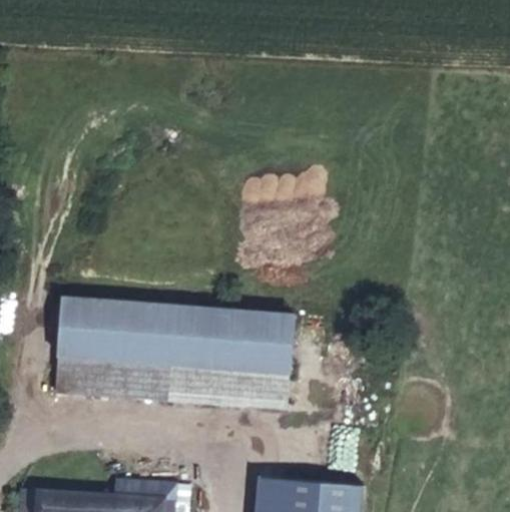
[(60,297),(54,393),(285,409),(292,313),(60,297)]
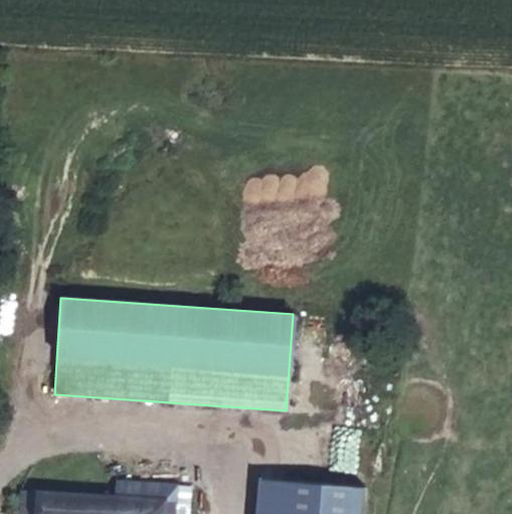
[(279,480),(275,513),(360,513),(363,487),(279,480)]
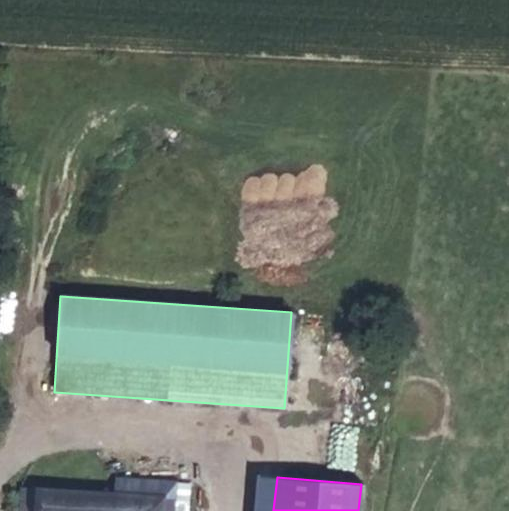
[(177,493),(118,489),(117,504),(176,508),(177,493)]
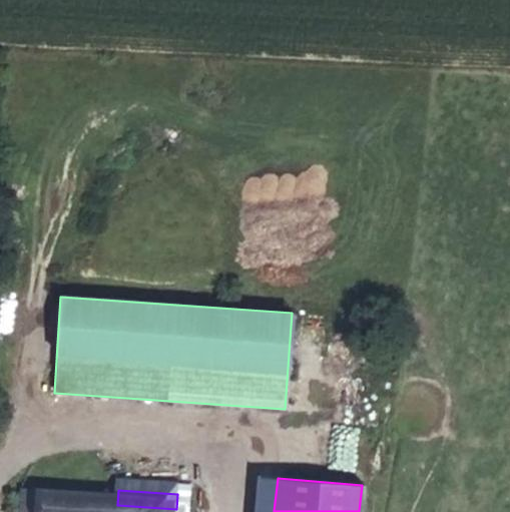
[(190,495),(177,494),(176,509),(189,510),(190,495)]
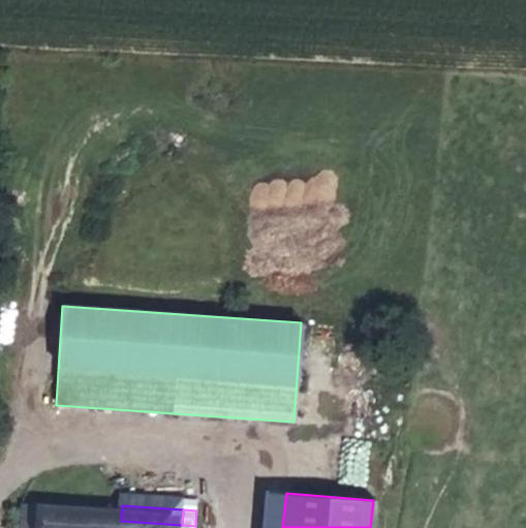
[(121,521),(44,516),(42,527),(182,527),(182,525),(121,521)]
